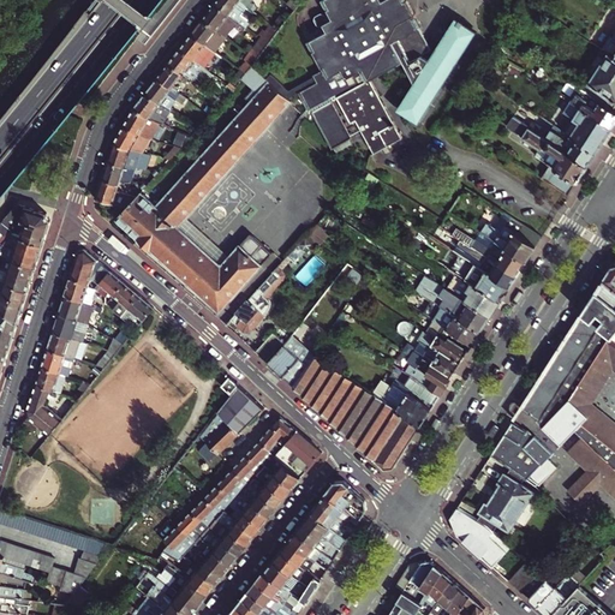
[(218,0),(215,4),(230,15),(240,0),(218,0)]
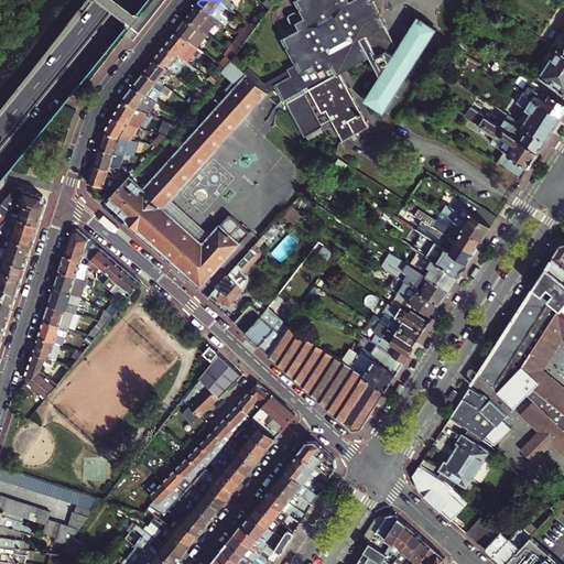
[(241,0),(220,0),(221,1),(224,3),(232,11),(241,0)]
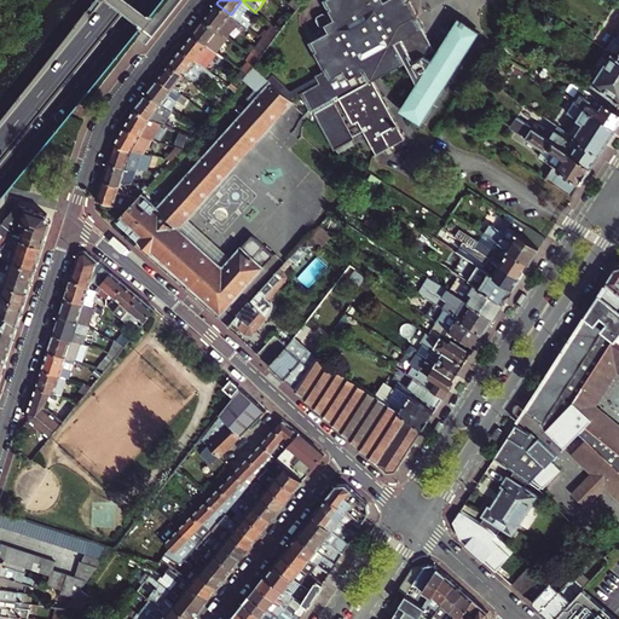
[(314,113),(325,131),(335,150),(341,146),(354,139),(334,103),(340,99),(353,123),(358,121),(376,154),(408,137),(389,105),(375,80),(405,63),(406,65),(433,51),(421,29),(423,27),(408,0),(387,0),(386,1),(385,0),(324,0),(323,1),(331,15),(328,17),(327,15),(325,13),(324,13),(323,13),(317,17),(316,18),(316,19),(316,21),(319,25),(319,27),(320,28),(322,28),(323,28),(324,28),(325,27),(328,32),(310,42),(324,70),(314,75),(316,77),(290,91),(272,75),(268,79),(290,99),(300,94),(311,115),(314,113)]
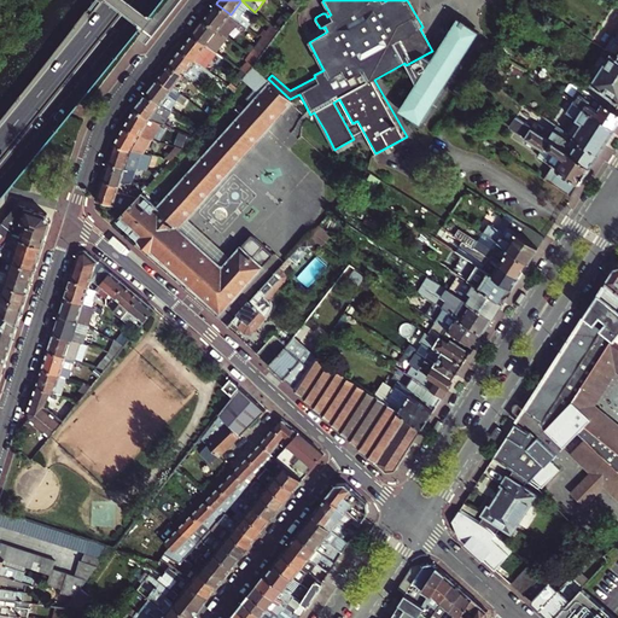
[(238,21),(231,15),(216,4),(205,18),(219,30),(226,35),(238,21)]
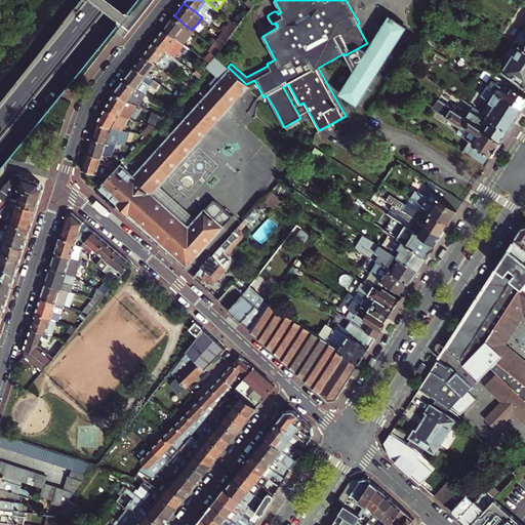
[(183,43),(192,30),(186,26),(174,15),(164,29),(183,43)]
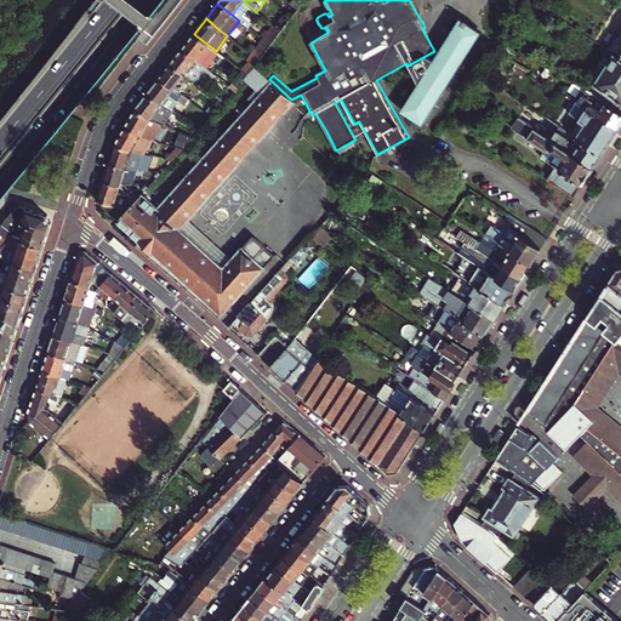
[(281,32),(274,26),(265,38),(273,44),(281,32)]
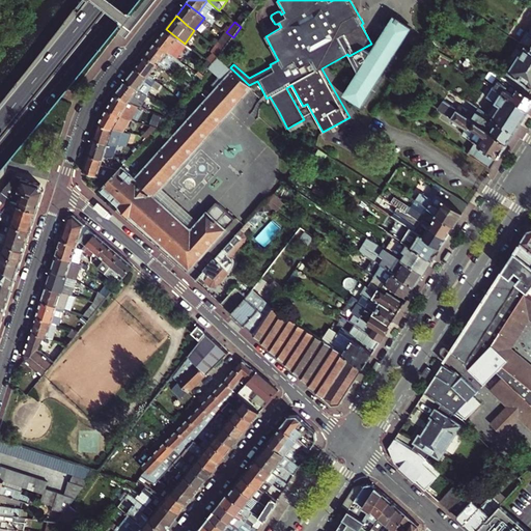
[(186,45),(185,44),(166,29),(156,42),(168,51),(176,57),(186,45)]
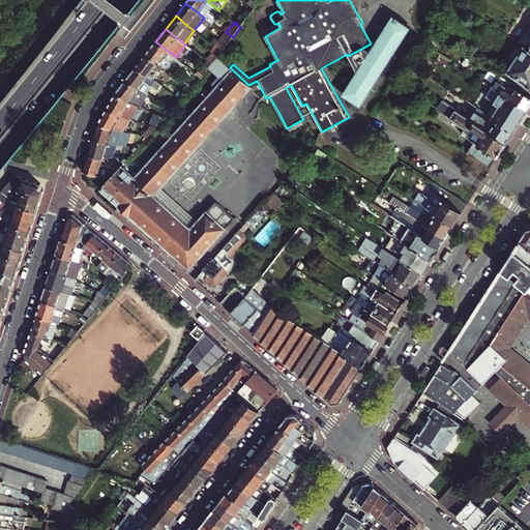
[(529,49),(529,29),(520,42),(526,47),(529,49)]
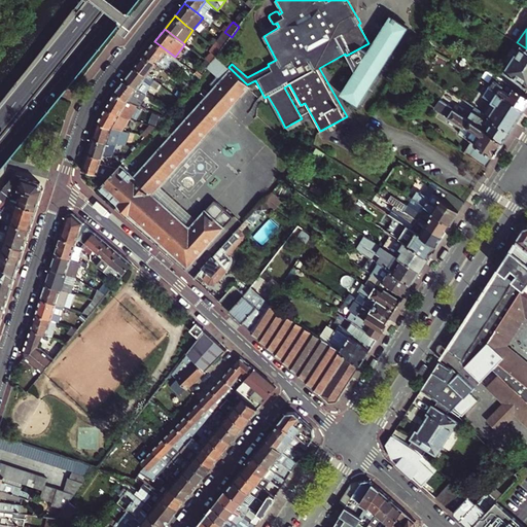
[(232,37),(224,32),(216,41),(223,47),(232,37)]
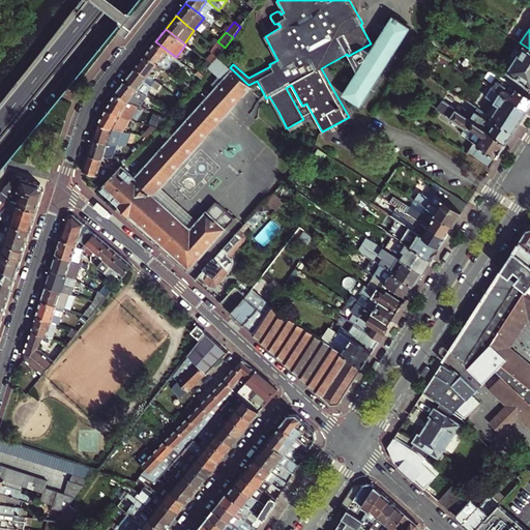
[(146,54),(158,64),(168,51),(155,41),(146,54)]
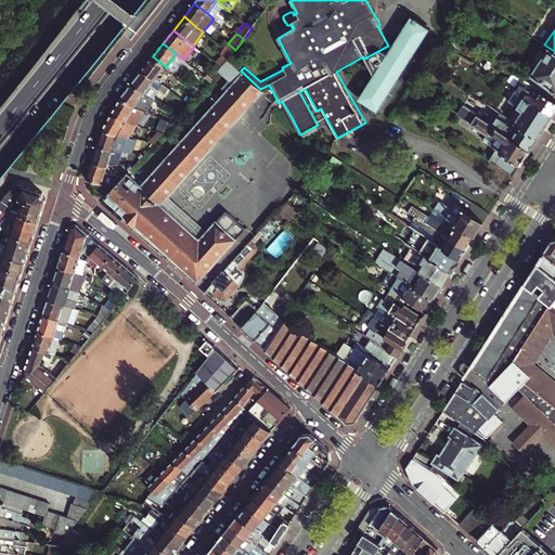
[(235,50),(228,43),(227,46),(220,53),(228,60),(235,50)]
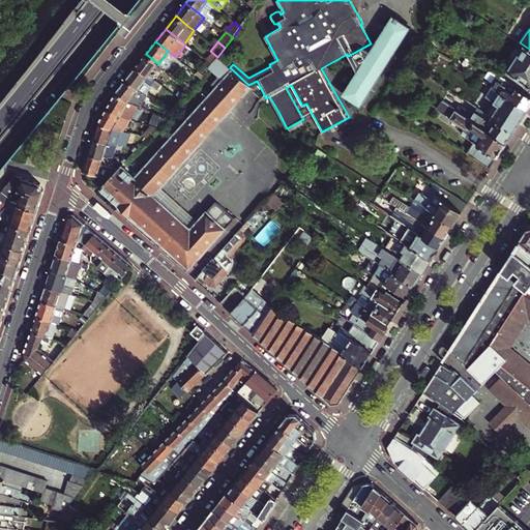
[(529,49),(526,47),(504,79),(529,94),(529,92),(529,49)]
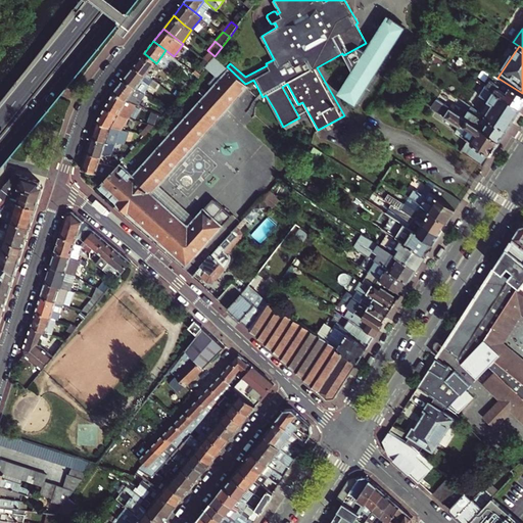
[(134,66),(146,76),(156,63),(144,53),(134,66)]
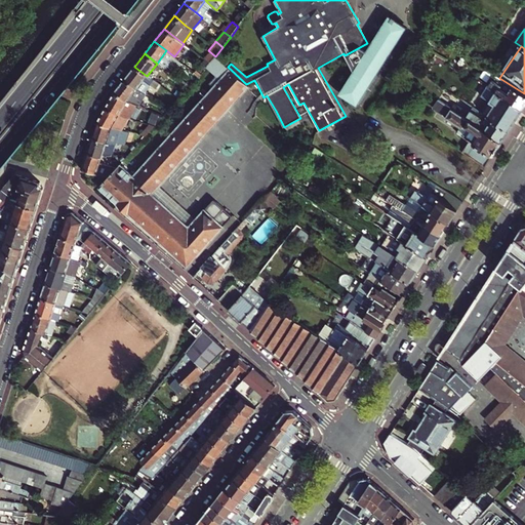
[(189,227),(152,194),(248,86),(246,84),(228,67),(215,56),(209,65),(207,67),(220,80),(133,177),(120,165),(116,169),(112,174),(108,178),(99,187),(118,203),(117,204),(128,214),(129,214),(188,267),(233,216),(215,201),(215,200),(214,200),(213,200),(212,201),(189,227)]
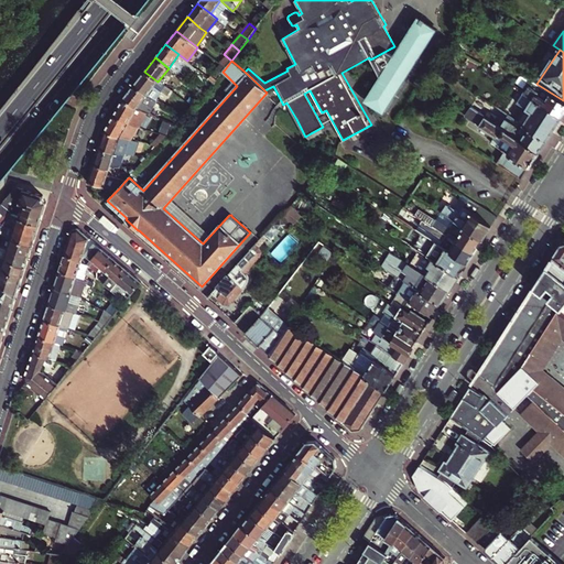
[(134,85),(147,95),(158,82),(144,72),(134,85)]
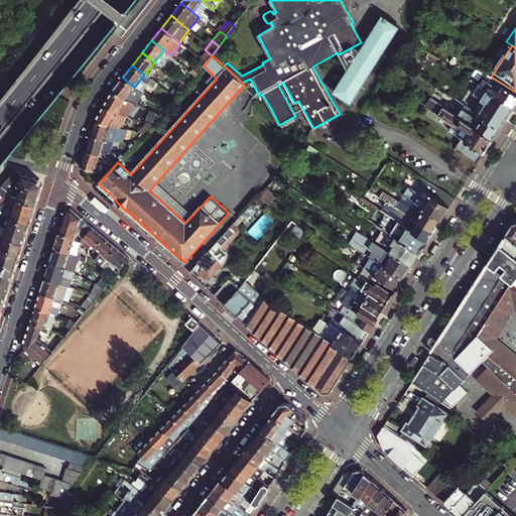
[(161,82),(164,78),(156,72),(153,76),(161,82)]
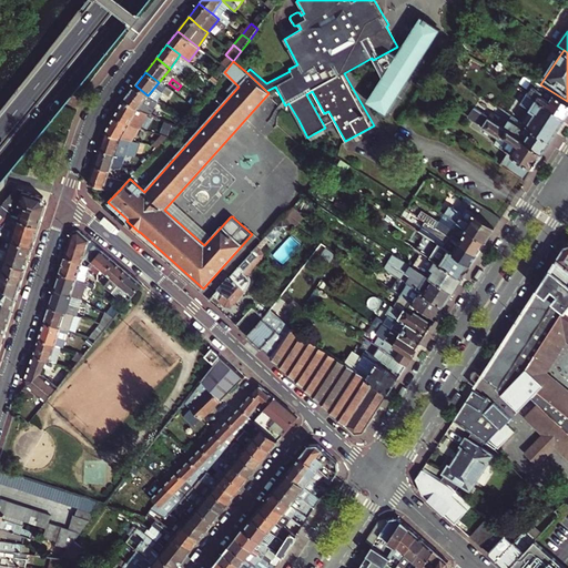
[(567,115),(567,102),(567,101),(540,84),(536,81),(531,87),(533,88),(528,93),(538,99),(567,118),(567,115)]
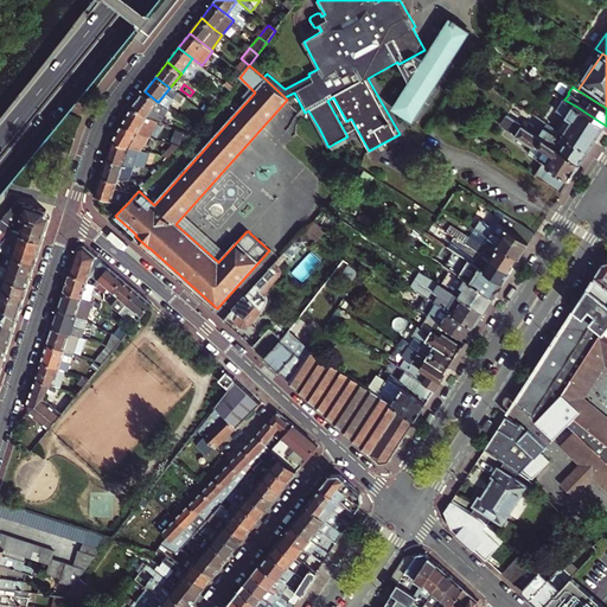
[(159,122),(170,108),(159,102),(158,102),(145,91),(134,106),(133,106),(147,116),(152,119),(159,122)]
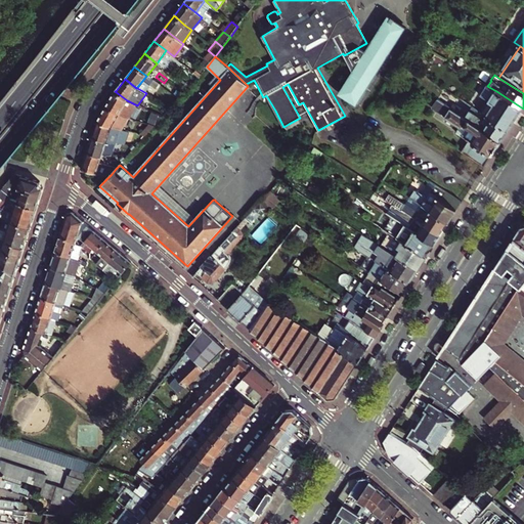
[(106,107),(119,115),(127,100),(115,91),(106,107)]
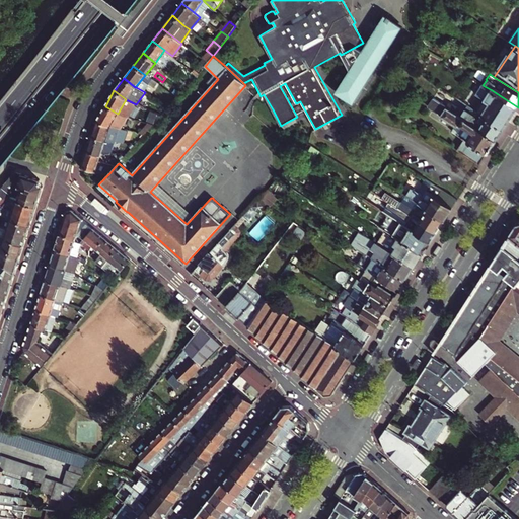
[(504,129),(518,107),(492,90),(477,113),(504,129)]
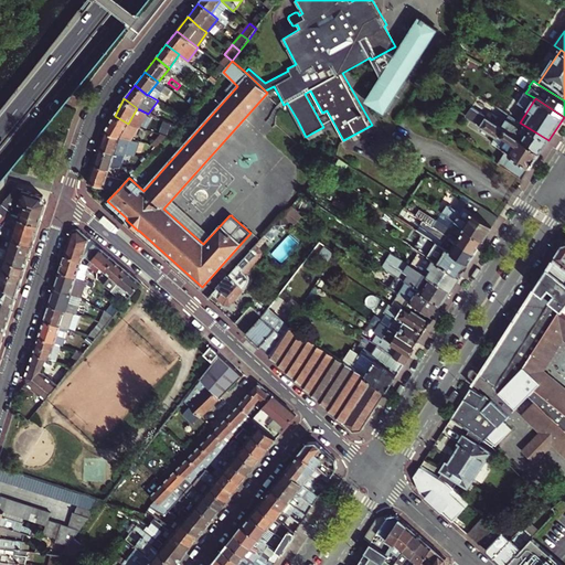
[(541,152),(548,140),(520,123),(493,105),(486,117),(541,152)]
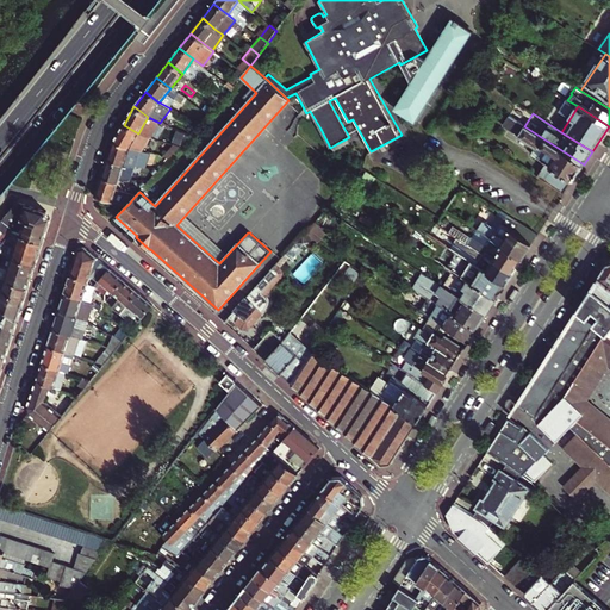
[(540,176),(566,193),(584,165),(524,126),(509,116),(505,123),(521,134),(520,136),(536,148),(533,155),(547,165),(540,176)]
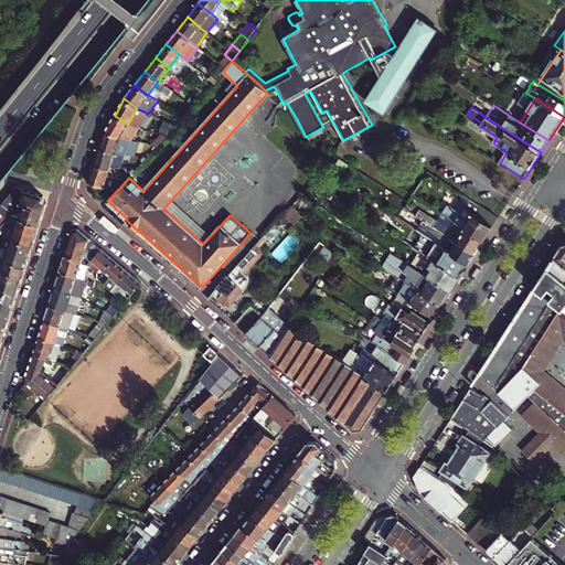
[(149,121),(153,116),(148,114),(141,110),(139,115),(149,121)]
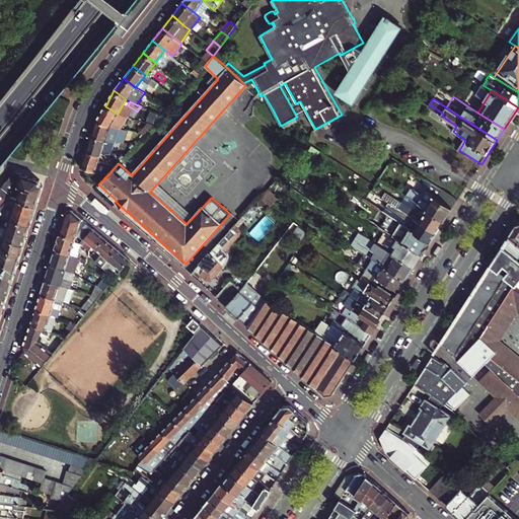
[(96,122),(110,127),(118,114),(105,106),(96,122)]
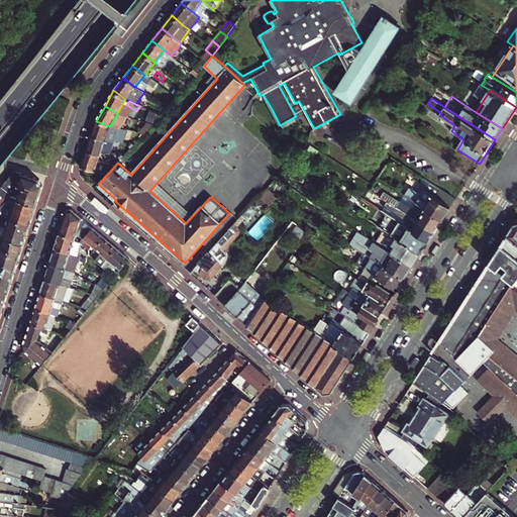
[(239,127),(259,144),(271,131),(251,113),(239,127)]
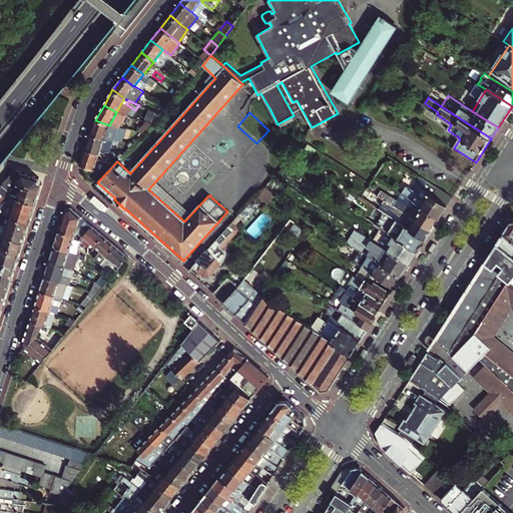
[(108,138),(111,140),(116,126),(109,125),(95,120),(90,135),(104,140),(108,140),(108,138)]
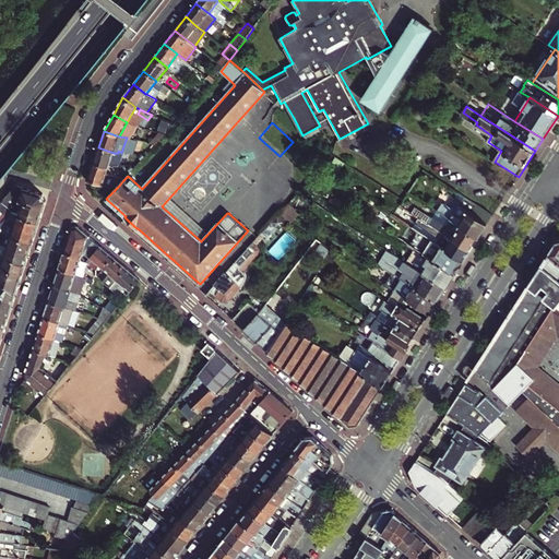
[(93,164),(108,168),(114,153),(98,147),(93,164)]
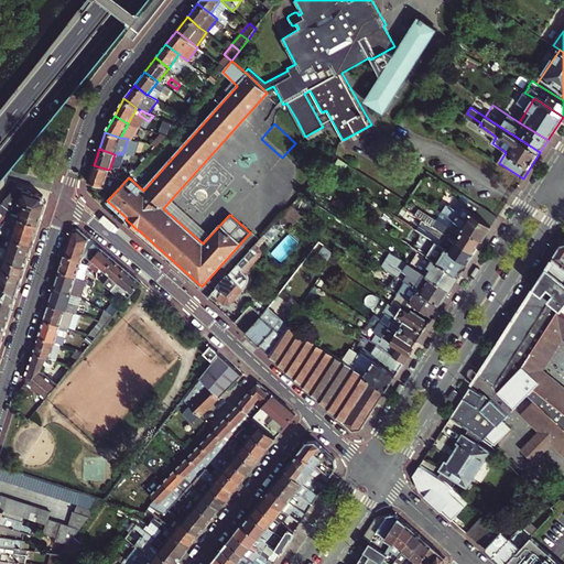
[(329,164),(333,167),(339,160),(336,156),(329,164)]
